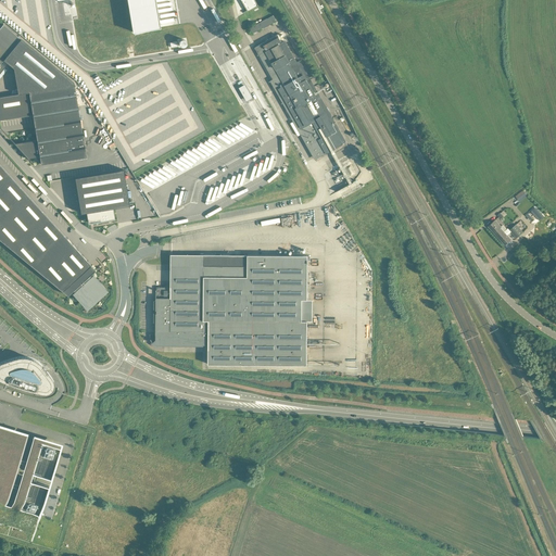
[(55,0),(57,1),(63,0),(127,0),(133,33),(160,27),(155,0),(55,0)]
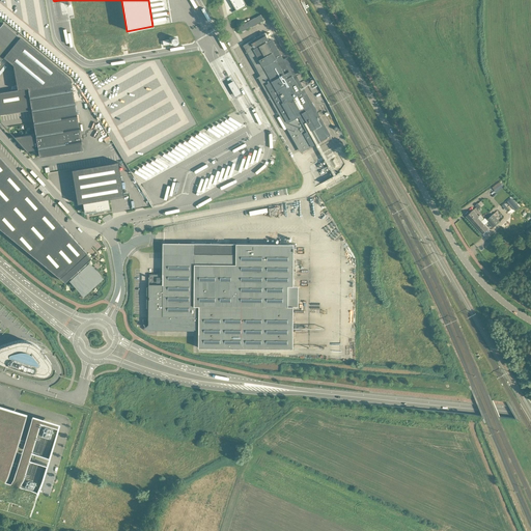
[(246,5),(243,0),(230,0),(236,10),(246,5)]
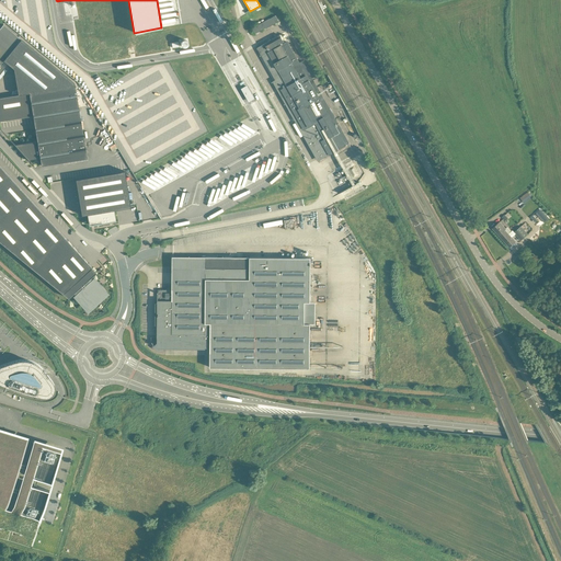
[(275,15),(270,19),(273,25),(279,22),(277,19),(275,15)]
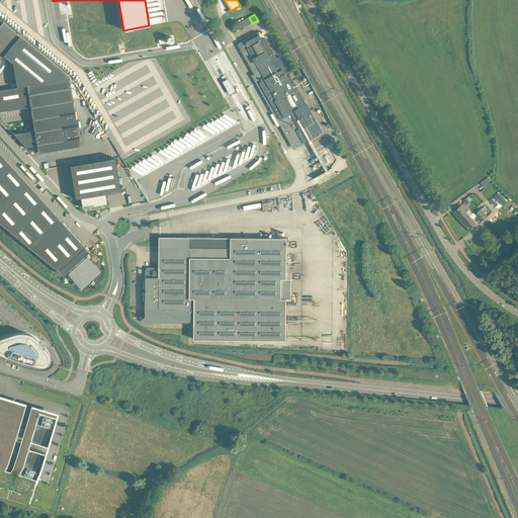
[(236,24),(238,29),(245,25),(246,26),(249,24),(246,19),(241,21),(236,24)]
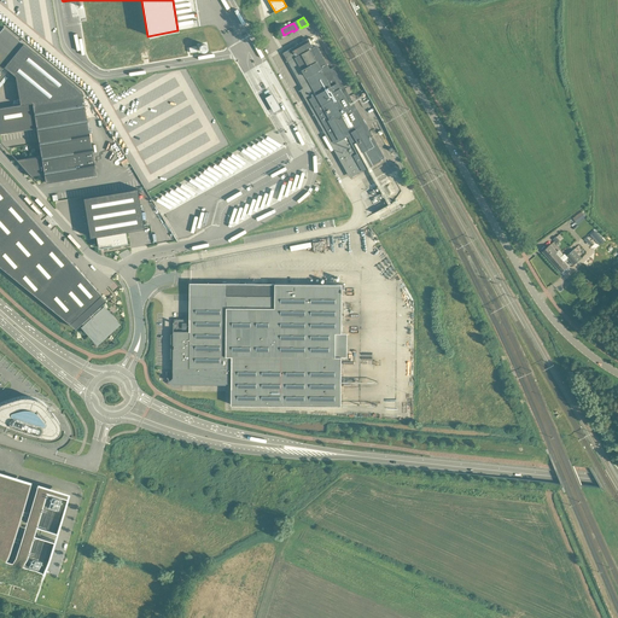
[(0,70),(4,68),(15,76),(19,105),(33,103),(33,104),(82,95),(82,92),(23,44),(4,27),(0,30),(0,70)]
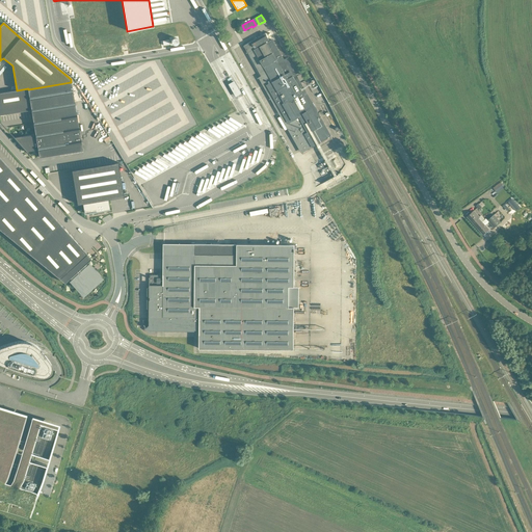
[(303,152),(309,150),(331,136),(275,37),(270,41),(265,33),(251,41),(244,46),(261,76),(262,75),(300,142),(298,142),(303,152)]
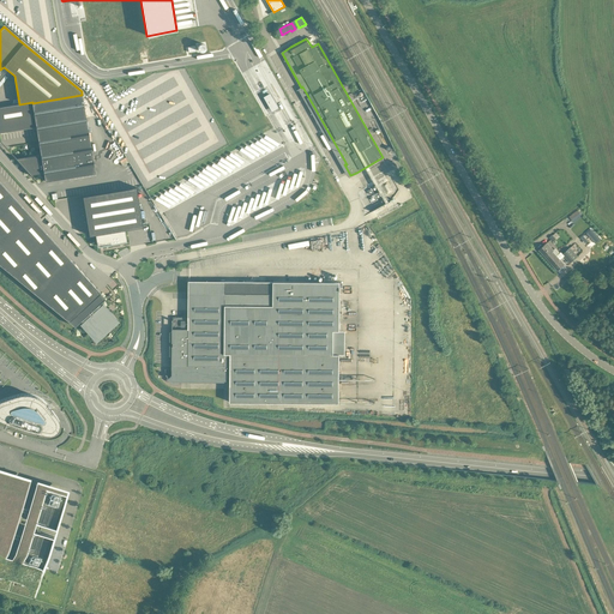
[(197,53),(206,52),(205,41),(196,43),(196,46),(188,47),(188,52),(197,50),(197,53)]
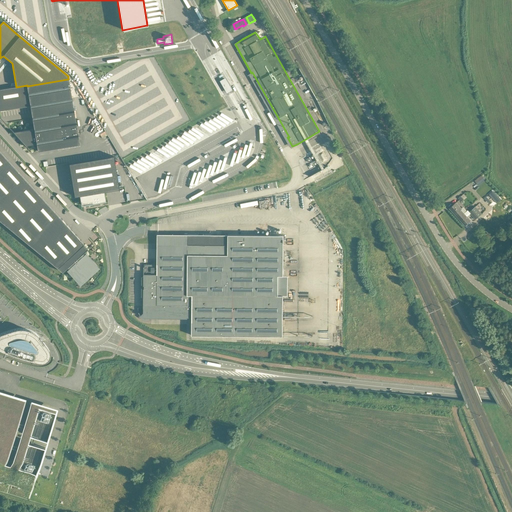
[(130,135),(125,136),(126,135),(155,129),(152,112),(150,110),(146,86),(139,81),(138,77),(136,79),(133,77),(135,74),(129,75),(129,73),(131,72),(127,70),(115,72),(116,78),(115,80),(117,82),(114,86),(110,87),(110,86),(106,94),(103,92),(103,94),(106,95),(115,144),(131,141),(130,138),(129,137),(130,135)]
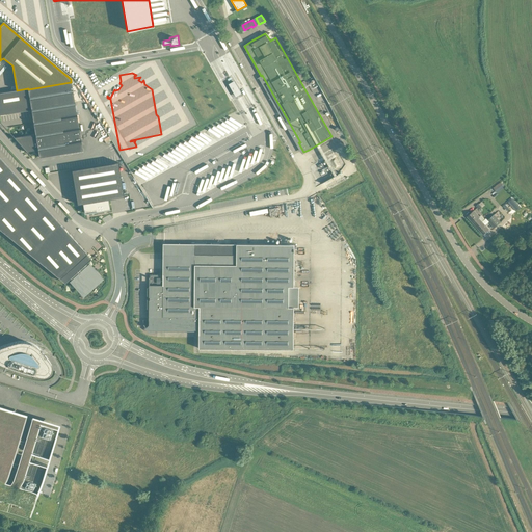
[(235,81),(229,85),(237,98),(242,95),(235,81)]
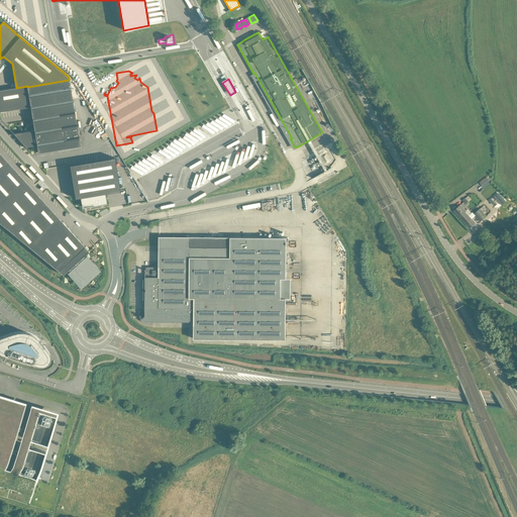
[(0,111),(30,107),(34,130),(14,133),(12,131),(12,132),(26,148),(27,147),(26,147),(37,145),(38,152),(80,145),(69,80),(27,87),(27,86),(16,88),(0,90),(0,111)]
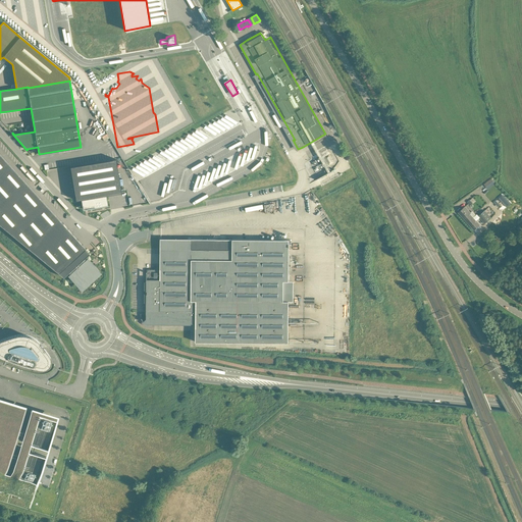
[(90,253),(0,155),(0,224),(63,277),(68,272),(81,285),(86,280),(84,279),(89,274),(91,276),(96,271),(92,267),(94,265),(91,263),(90,264),(84,258),(90,253)]
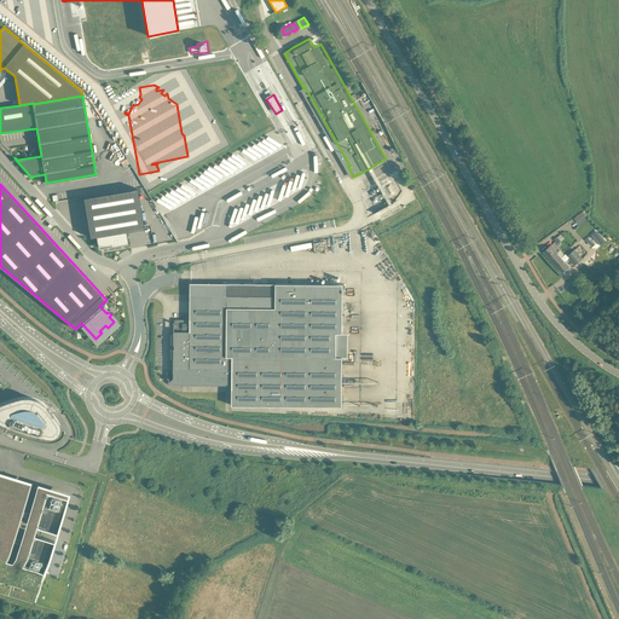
[(137,189),(84,197),(90,237),(96,236),(97,244),(98,244),(99,248),(113,246),(121,244),(126,243),(127,244),(128,244),(126,231),(144,229),(137,189)]
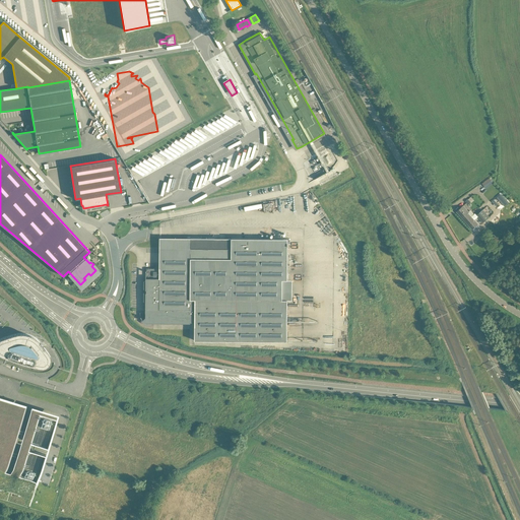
[(134,167),(132,170),(143,176),(145,174),(134,167)]
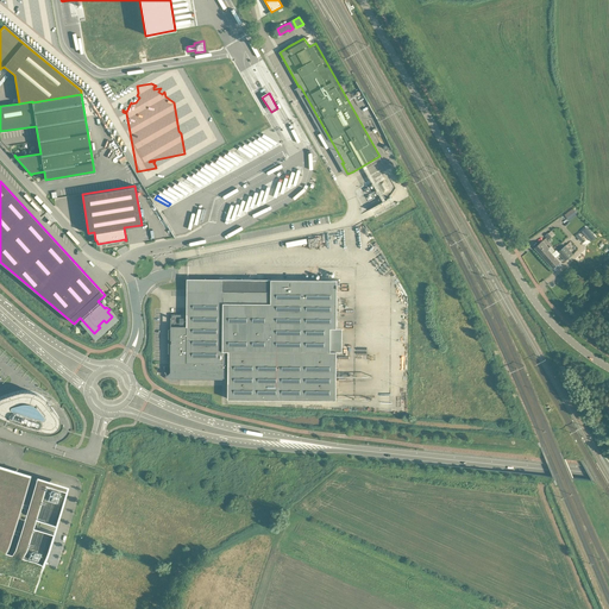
[(573,209),(565,215),(569,220),(577,215),(573,209)]
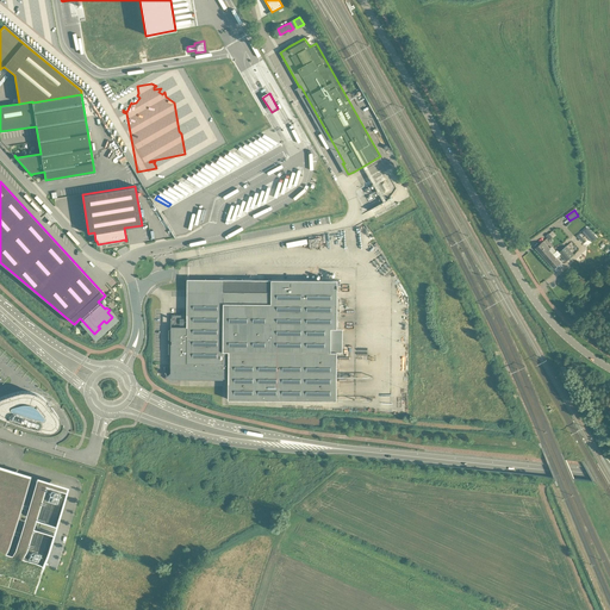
[(161,216),(155,219),(159,228),(165,224),(161,216)]
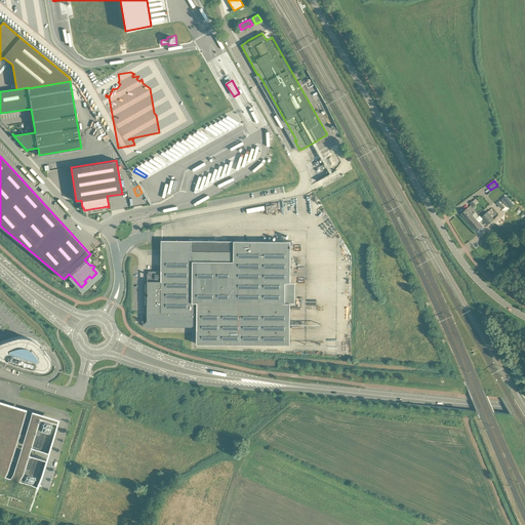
[(468,208),(461,213),(479,233),(484,229),(479,223),(482,218),(488,225),(494,219),(487,212),(481,217),(480,215),(476,219),(472,215),(473,214),(468,208)]
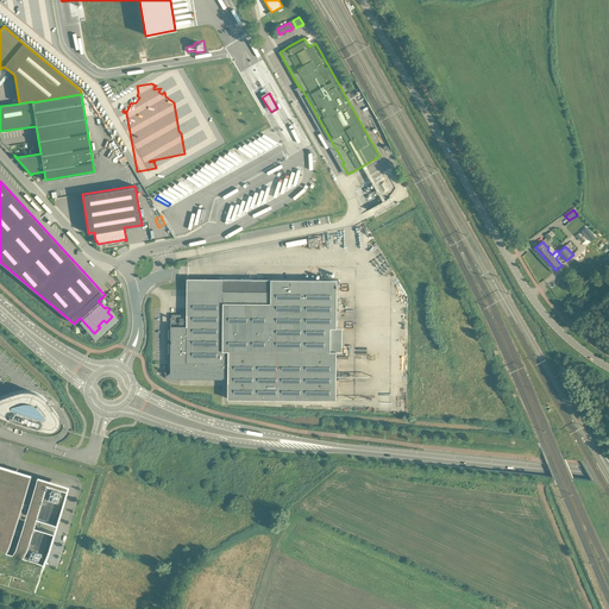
[(169,372),(165,377),(168,378),(170,380),(174,381),(176,381),(176,378),(223,378),(224,377),(228,377),(228,399),(337,400),(337,351),(331,351),(331,328),(337,327),(337,280),(271,280),(271,303),(253,302),(253,287),(252,278),(224,278),(224,290),(187,290),(187,326),(171,326),(170,370),(169,370),(169,371),(169,372)]
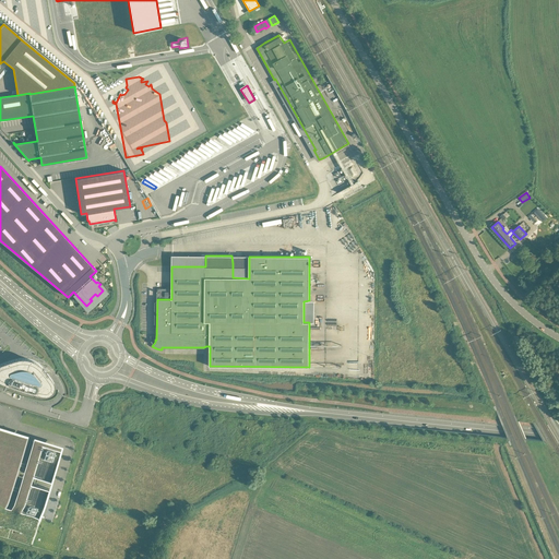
[(47,373),(44,369),(43,369),(42,367),(40,366),(39,365),(37,364),(35,361),(34,361),(33,360),(32,360),(28,359),(26,359),(24,358),(22,358),(20,359),(18,359),(12,360),(7,363),(0,365),(0,381),(1,382),(7,384),(6,384),(10,387),(10,385),(15,388),(23,390),(26,391),(31,392),(38,394),(44,395),(46,394),(47,394),(48,394),(49,394),(49,393),(50,393),(50,392),(51,392),(51,391),(52,391),(52,390),(54,389),(54,388),(54,387),(54,385),(54,384),(54,383),(52,382),(52,381),(47,373)]
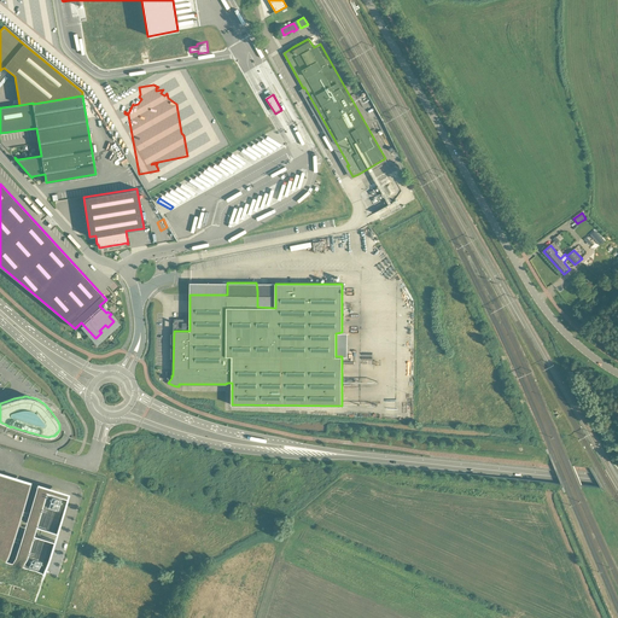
[(0,577),(29,485),(13,481),(13,479),(6,477),(6,478),(0,476),(0,577)]
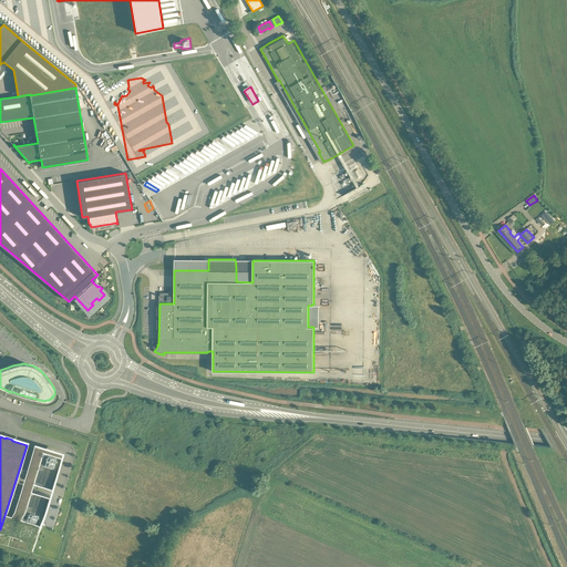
[(41,527),(50,495),(48,494),(50,487),(52,487),(62,456),(33,447),(4,537),(33,546),(40,527),(41,527)]
